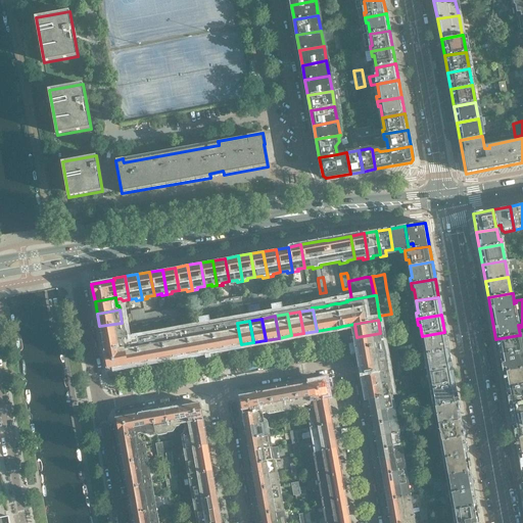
[(124,335),(122,323),(99,326),(101,339),(124,335)]
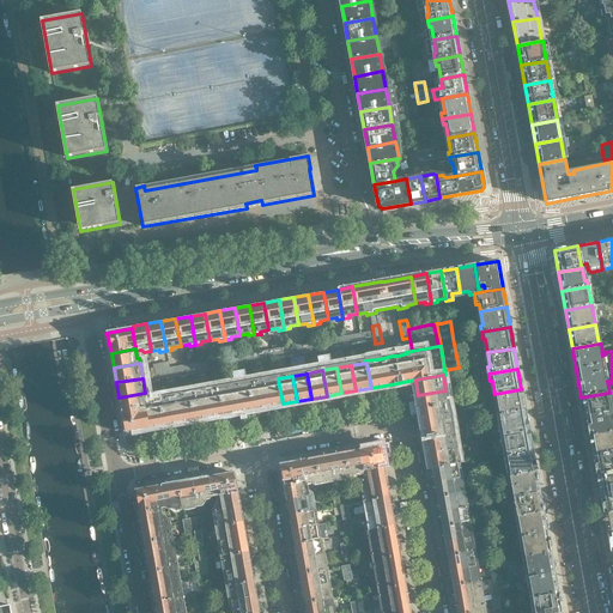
[(283,404),(278,378),(262,381),(267,407),(283,404)]
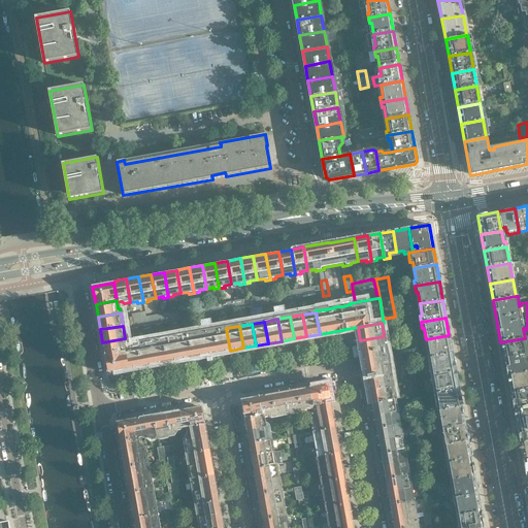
[(230,351),(226,328),(213,330),(218,353),(230,351)]
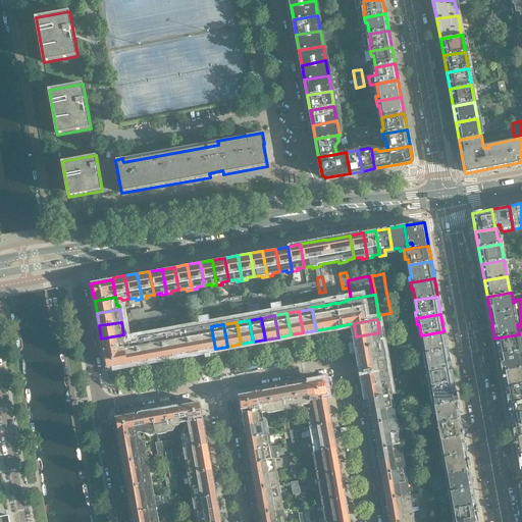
[(215,349),(211,326),(199,329),(203,351),(215,349)]
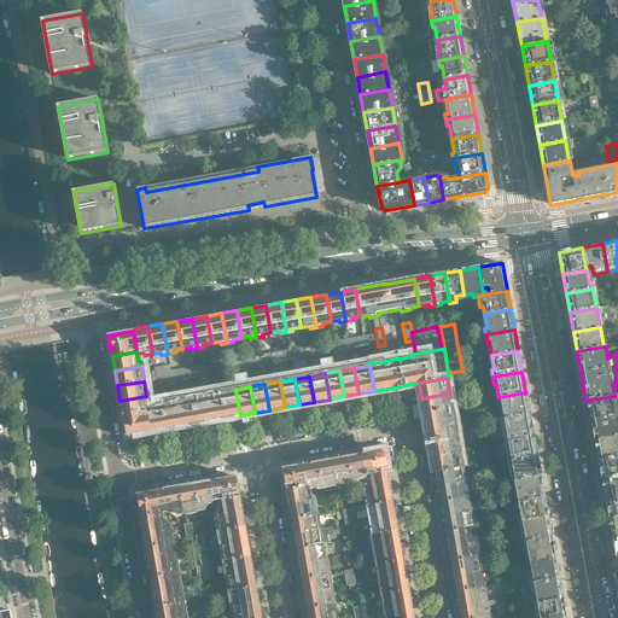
[(240,415),(235,390),(221,392),(225,418),(240,415)]
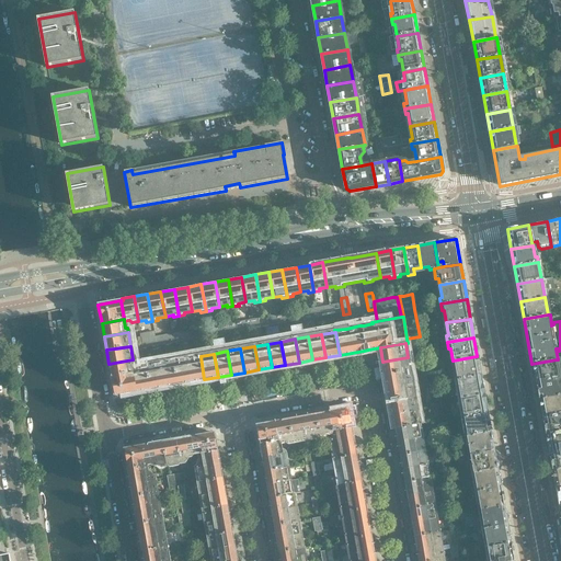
[(204,379),(201,356),(186,358),(191,381),(204,379)]
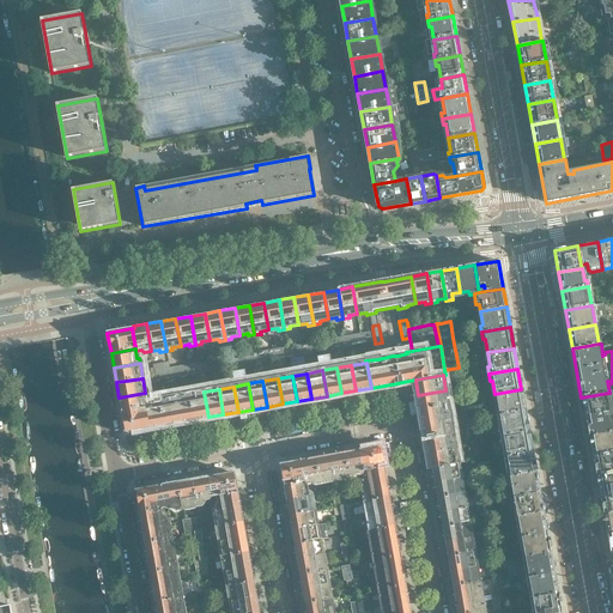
[(525,410),(521,389),(495,394),(498,407),(495,408),(496,414),(525,410)]
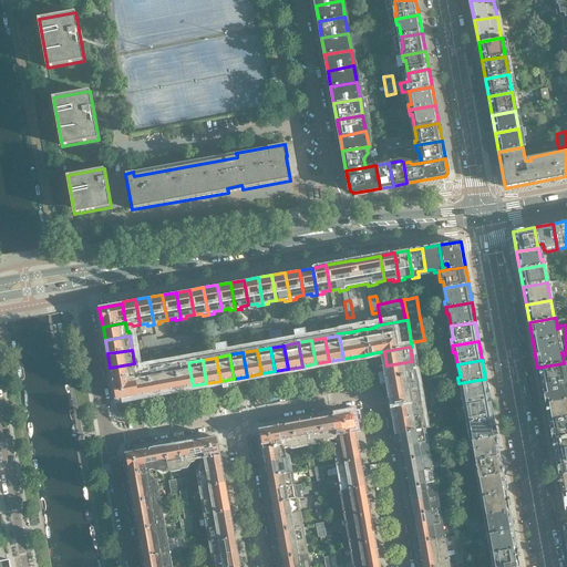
[(414,374),(412,361),(387,366),(390,379),(414,374)]
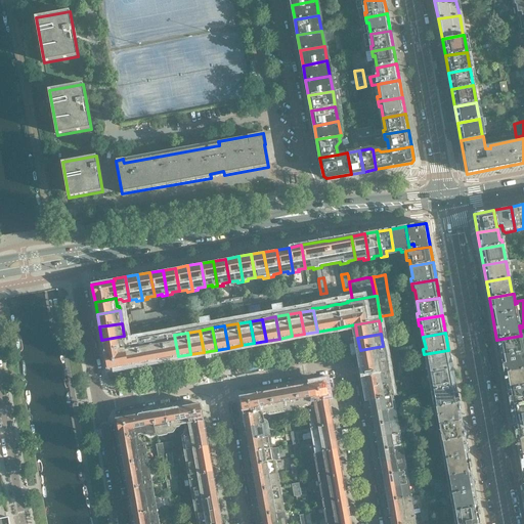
[(178,356),(174,335),(162,337),(166,359),(178,356)]
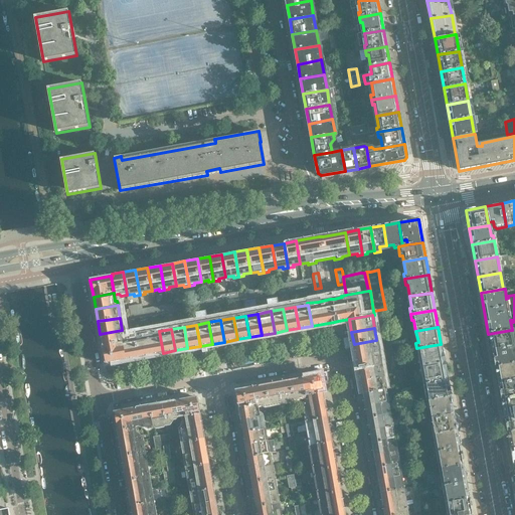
[(123,340),(122,335),(123,334),(122,330),(100,334),(102,346),(123,342),(122,341),(123,340)]
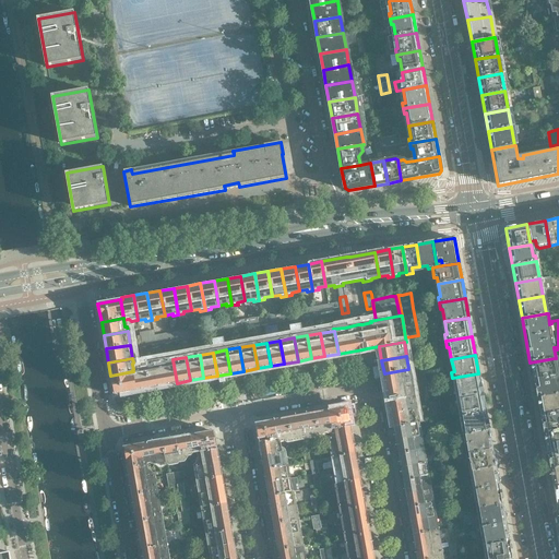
[(558,376),(555,358),(530,363),(533,380),(558,376)]
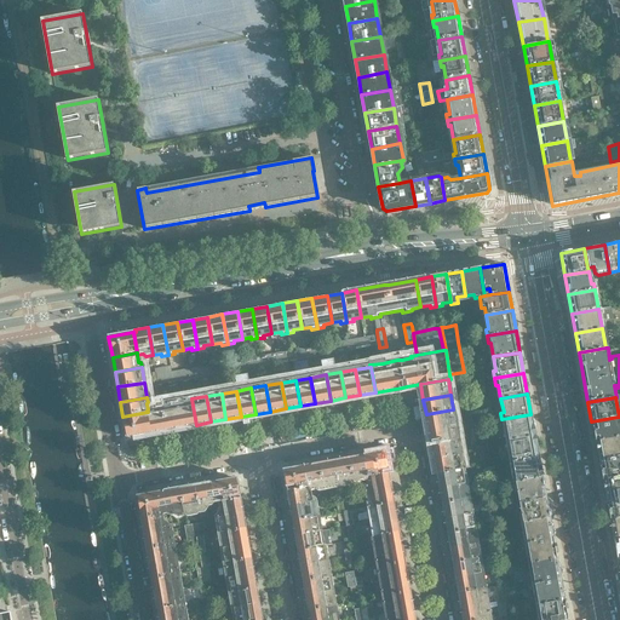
[(196,425),(191,399),(177,402),(181,428),(196,425)]
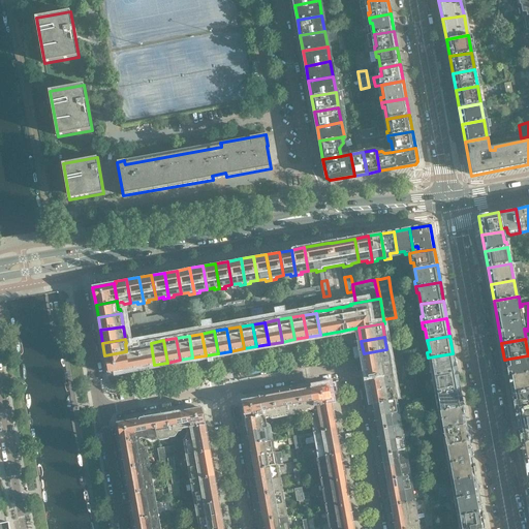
[(154,365),(151,343),(137,345),(142,367),(154,365)]
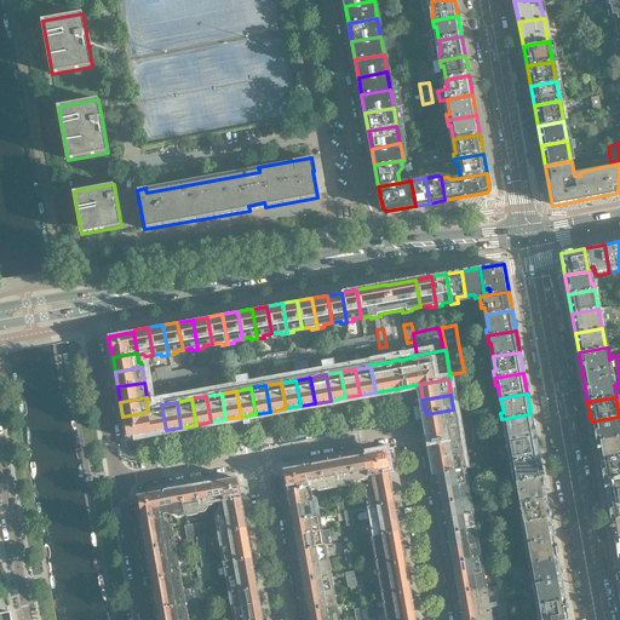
[(166,430),(161,405),(158,405),(156,407),(153,408),(153,409),(148,409),(147,411),(148,412),(151,432),(166,430)]
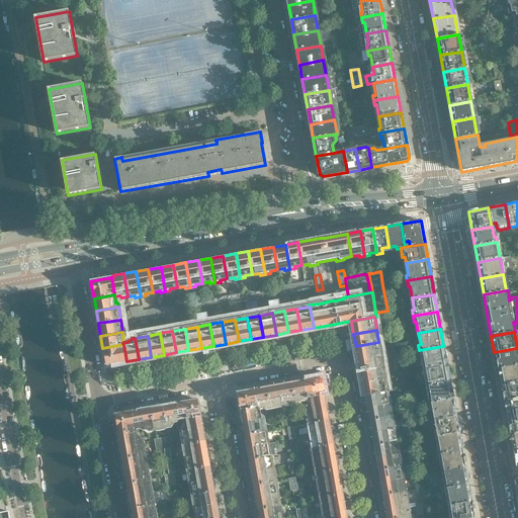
[(381,354),(378,342),(356,346),(358,359),(381,354)]
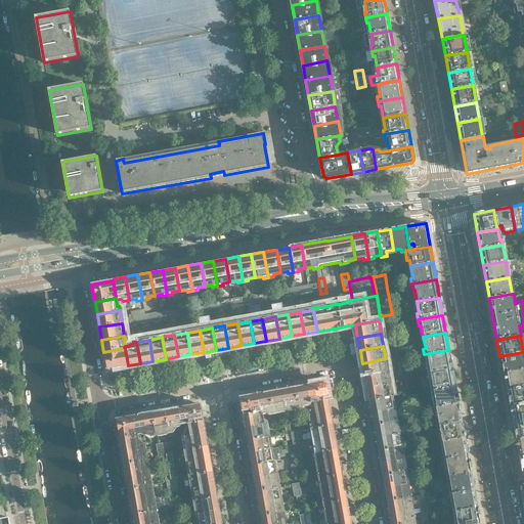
[(128,365),(125,348),(103,352),(106,369),(128,365)]
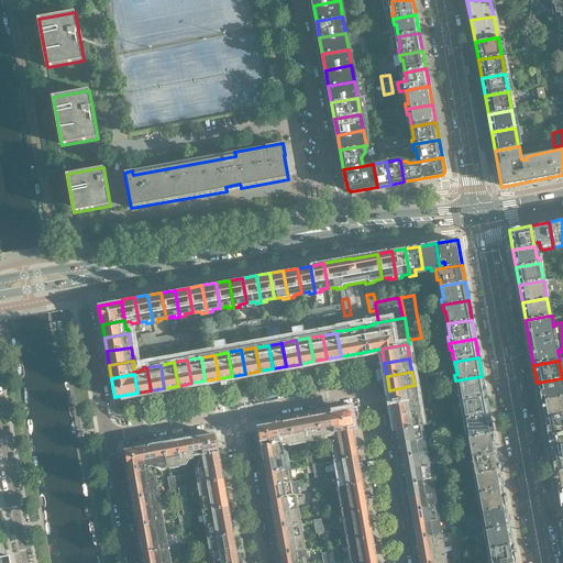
[(485,396),(482,376),(455,381),(456,387),(460,387),(462,400),(485,396)]
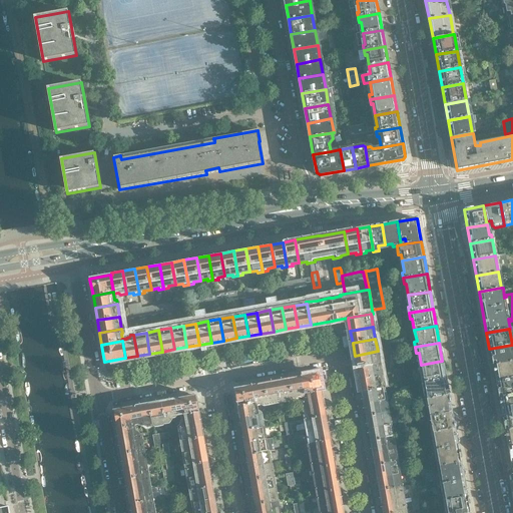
[(512,361),(512,353),(512,345),(489,349),(492,366),(512,361)]
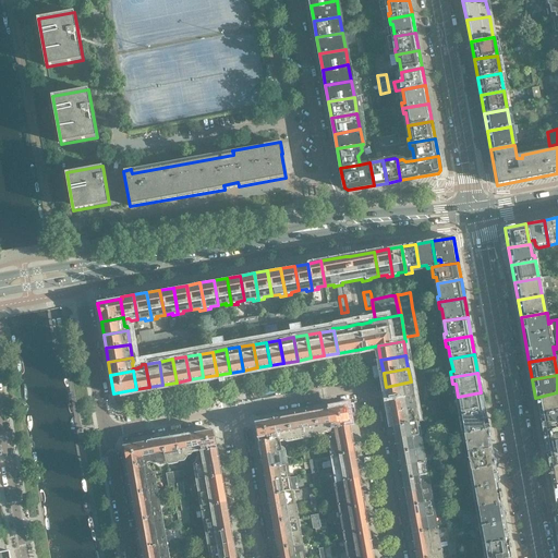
[(413,396),(411,381),(386,387),(388,400),(413,396)]
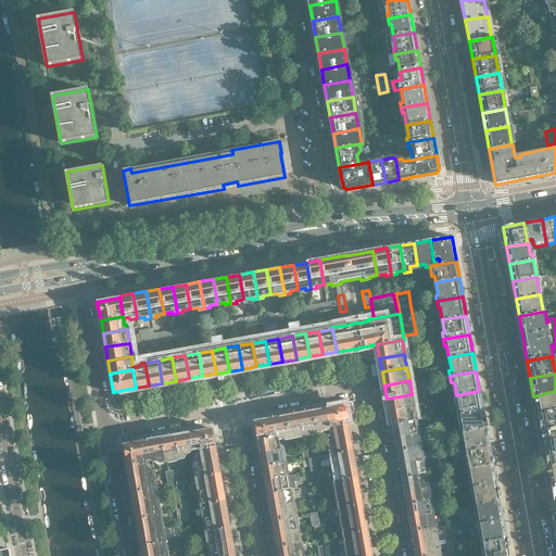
[(482,408),(479,391),(456,395),(458,406),(455,407),(456,414),(482,408)]
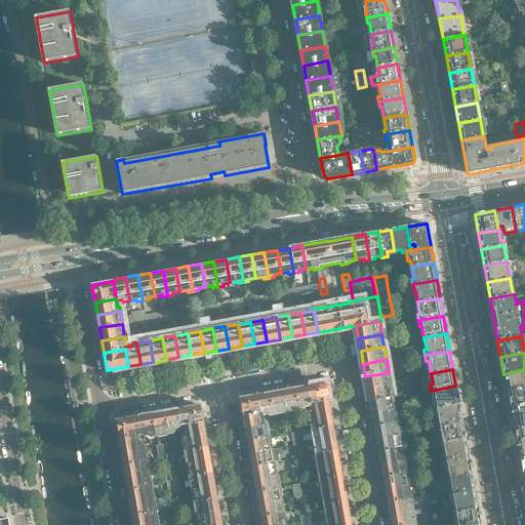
[(524,387),(524,369),(503,374),(507,391),(524,387)]
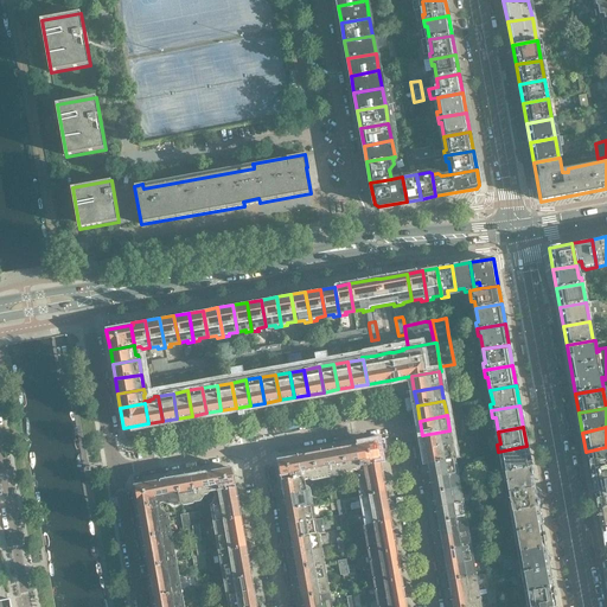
[(452,445),(449,430),(422,435),(425,449),(452,445)]
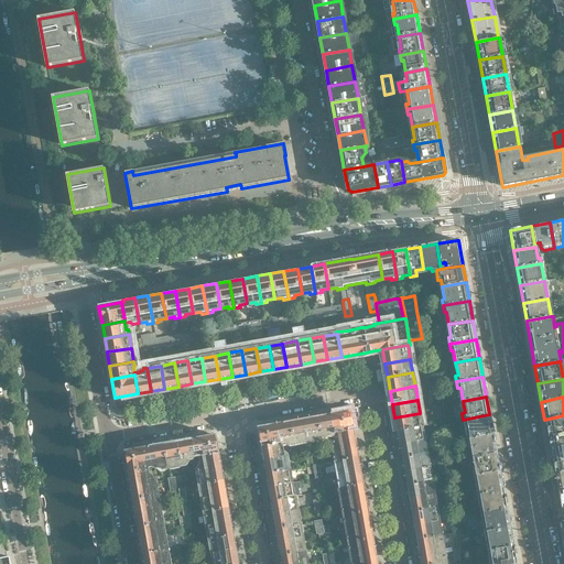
[(358,457),(350,411),(331,414),(334,433),(332,437),(333,443),(332,443),(335,462),(358,457)]
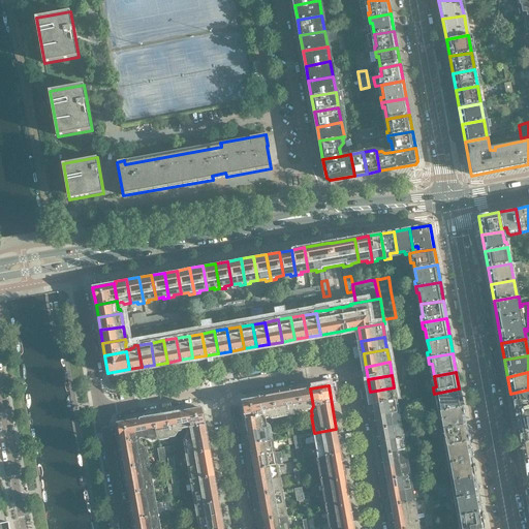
[(396,400),(394,387),(370,392),(372,404),(396,400)]
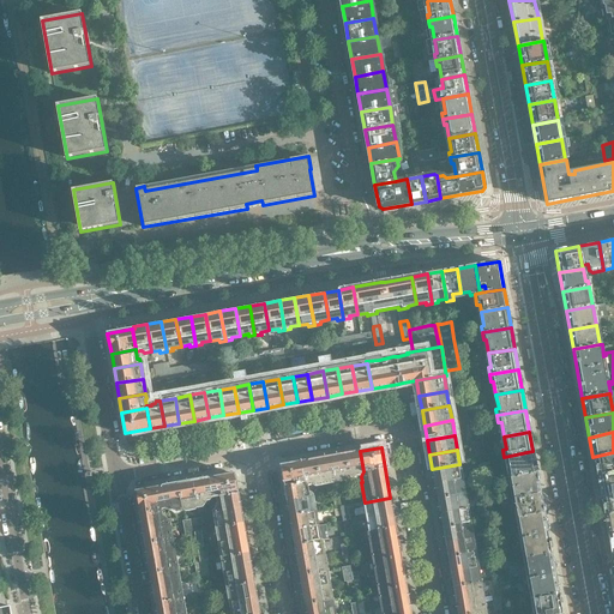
[(363,471),(360,451),(345,455),(350,479),(361,476),(363,471)]
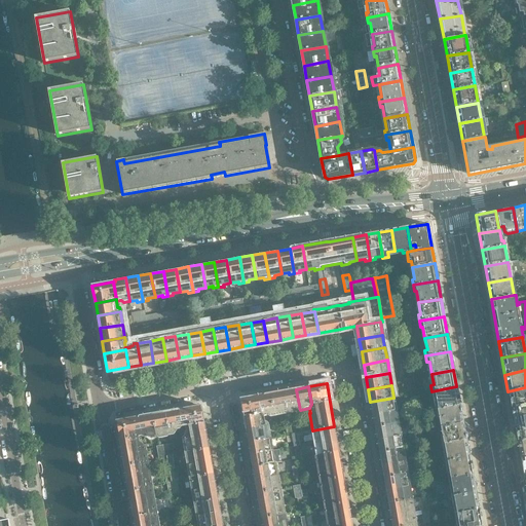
[(460,405),(456,386),(431,391),(434,398),(436,397),(438,409),(460,405)]
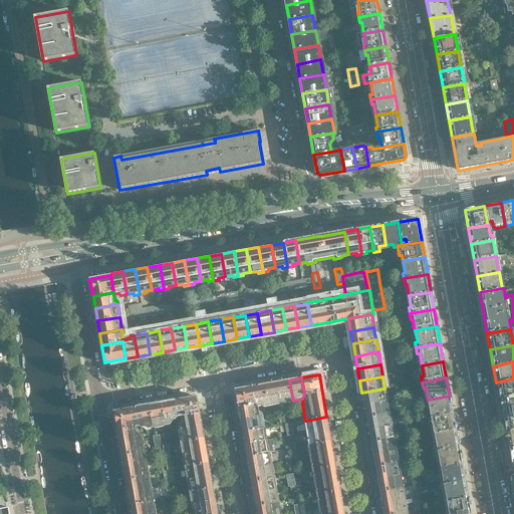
[(513,396),(513,378),(496,382),(499,399),(513,396)]
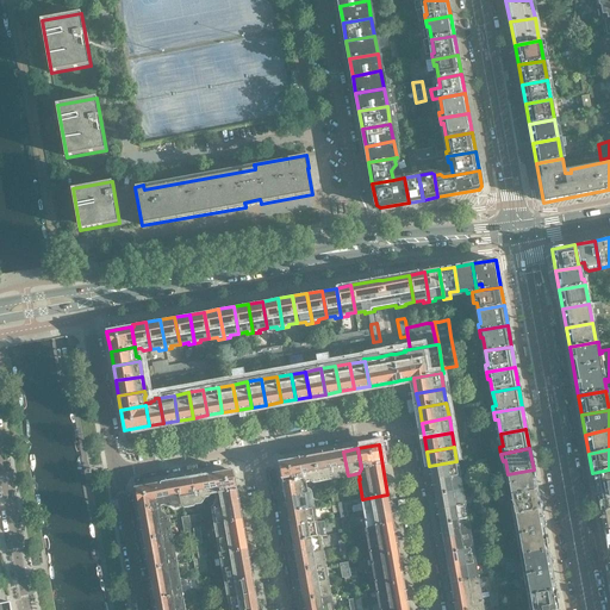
[(348,475),(343,452),(329,454),(332,478),(348,475)]
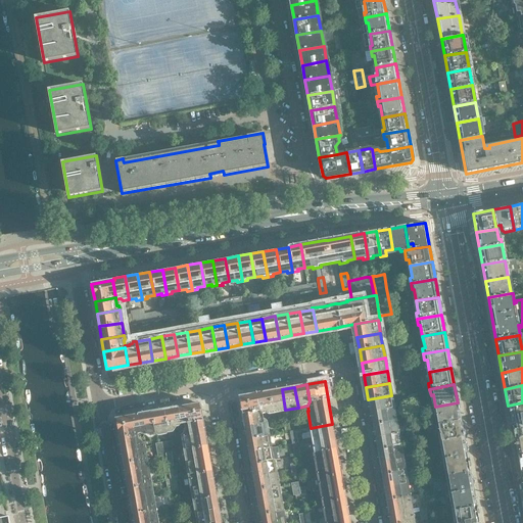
[(285,410),(282,389),(269,391),(273,412),(285,410)]
